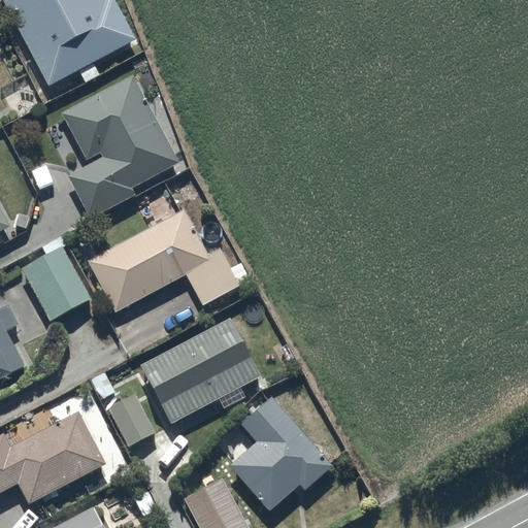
[(1,0),(48,85),(77,70),(85,83),(100,75),(94,61),(136,38),(116,0),(1,0)]
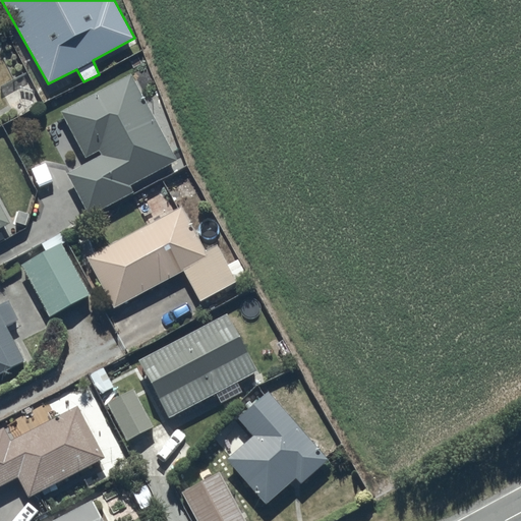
[(130,72),(59,111),(89,163),(67,174),(90,215),(133,191),(129,183),(177,158),(130,72)]
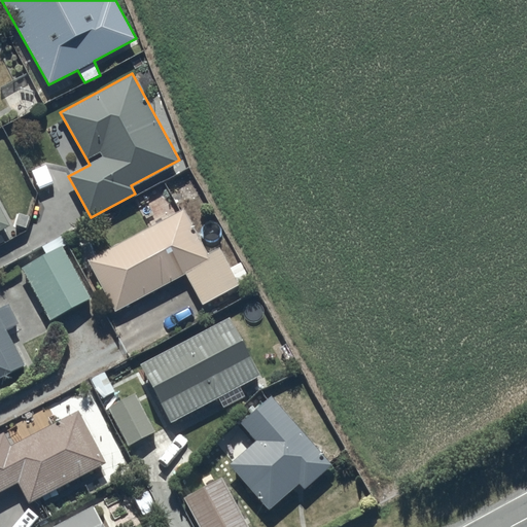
[(185,207),(89,258),(115,310),(186,272),(203,304),(239,284),(237,280),(248,274),(241,260),(230,266),(219,246),(209,252),(185,207)]
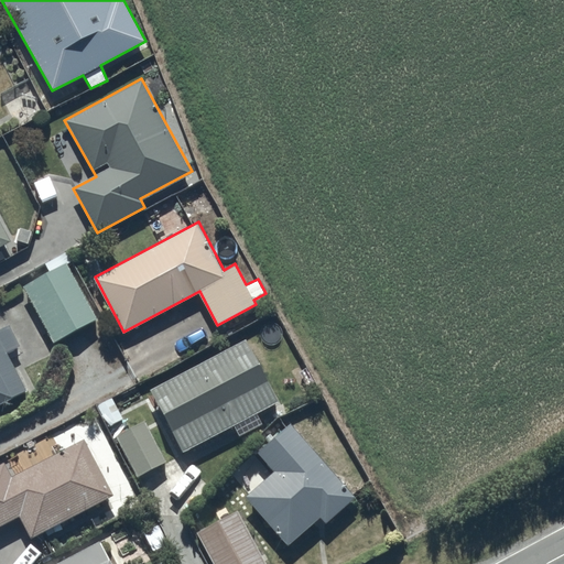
[(47,269),(21,283),(52,340),(97,317),(67,262),(74,260),(68,250),(44,262),(47,269)]
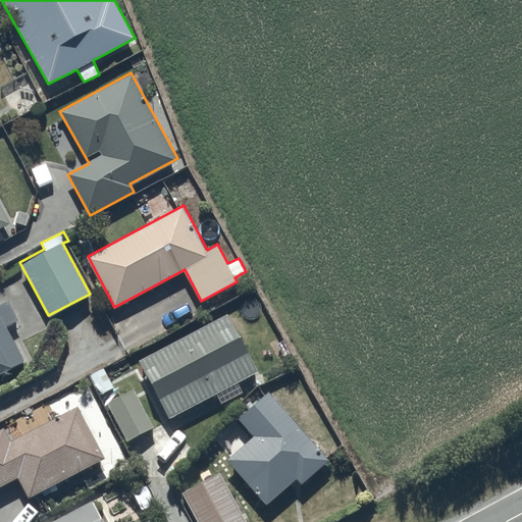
[(8,301),(0,304),(0,374),(24,363),(5,324),(17,319),(8,301)]
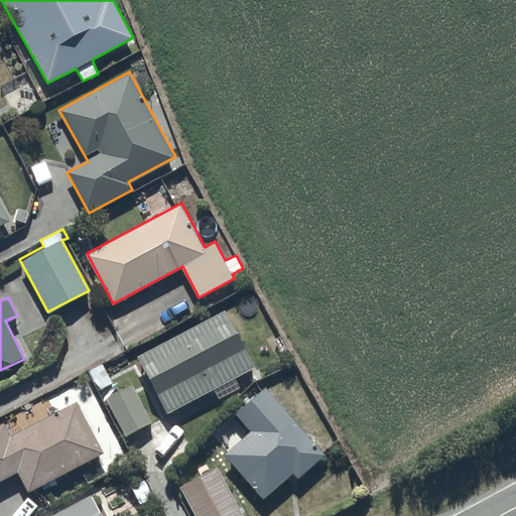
[(224,308),(137,356),(167,410),(254,363),(224,308)]
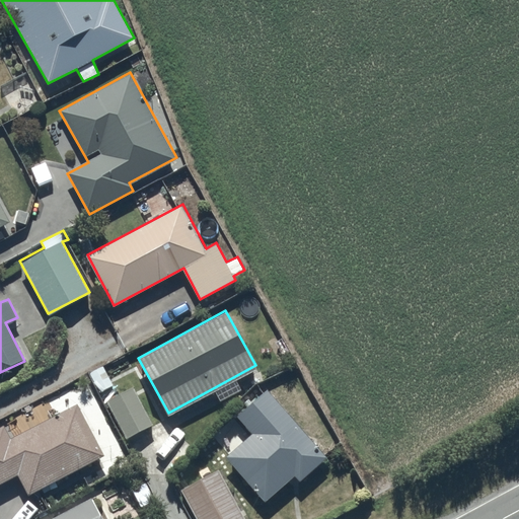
[(152,424),(132,385),(126,388),(118,374),(99,383),(108,399),(105,400),(126,438),(152,424)]
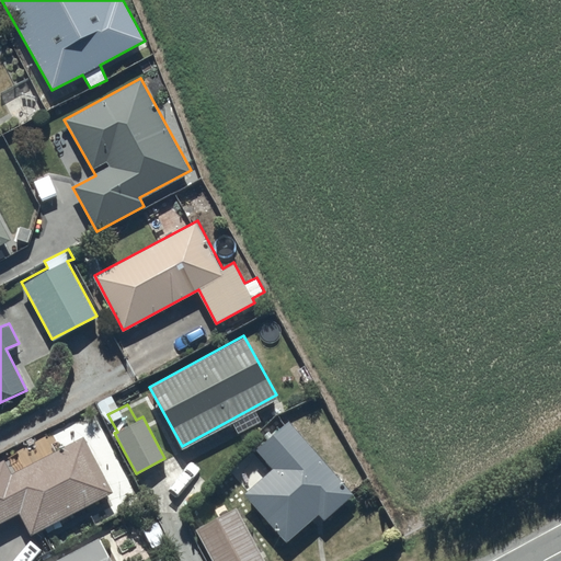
[(352,493),(288,418),(258,448),(264,457),(262,460),(270,470),(245,491),(286,540),(319,513),(322,517),(352,493)]
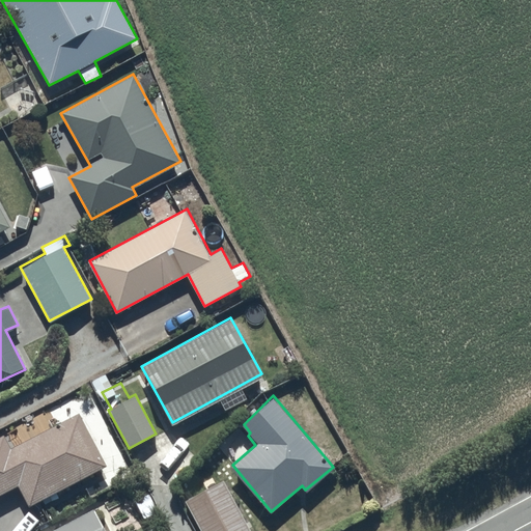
[(6,434),(0,436),(0,493),(18,484),(27,503),(104,466),(78,414),(12,446),(6,434)]
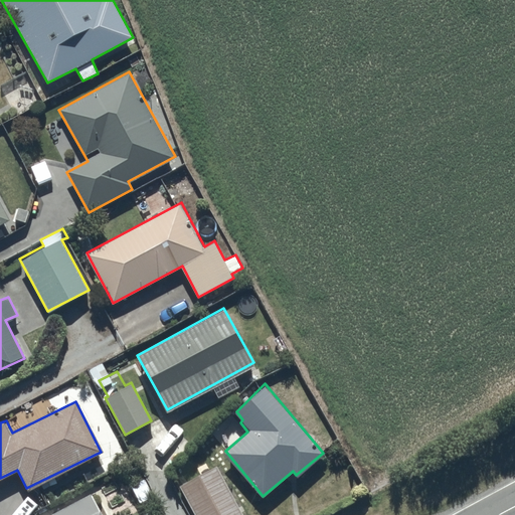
[(241,514),(213,465),(178,485),(195,514),(241,514)]
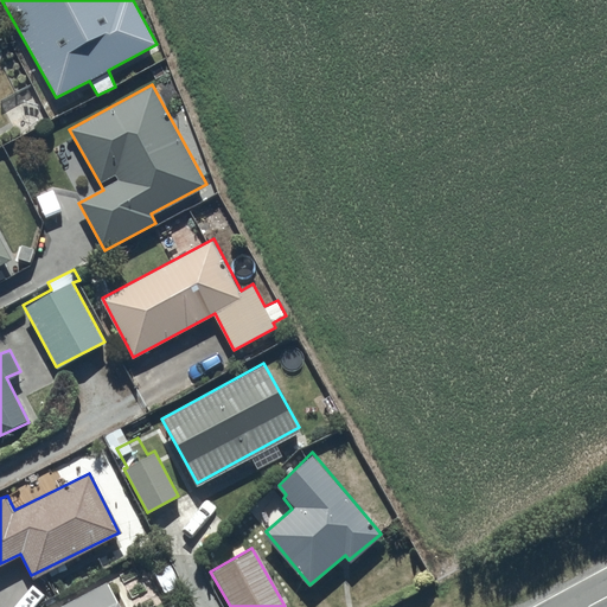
[(119,606),(107,582),(56,606),(119,606)]
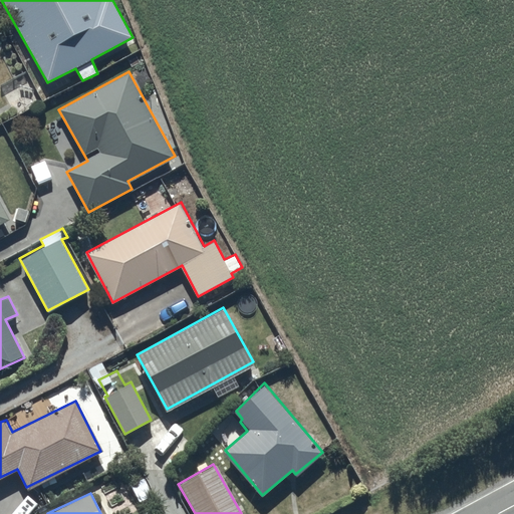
All buildings are outlined.
